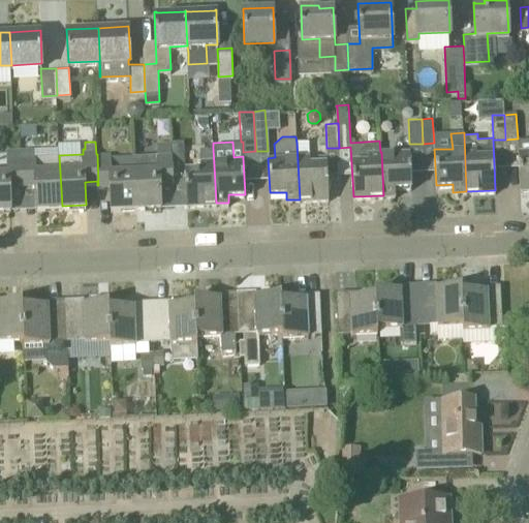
[(311,163),(311,155),(309,142),(297,143),(300,200),(329,197),(327,162),(311,163)]
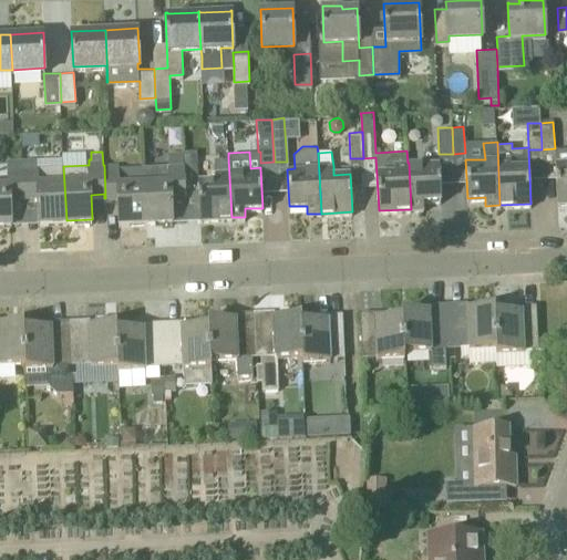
[(35,165),(35,156),(22,157),(24,198),(38,197),(39,221),(66,220),(63,166),(62,166),(62,164),(35,165)]
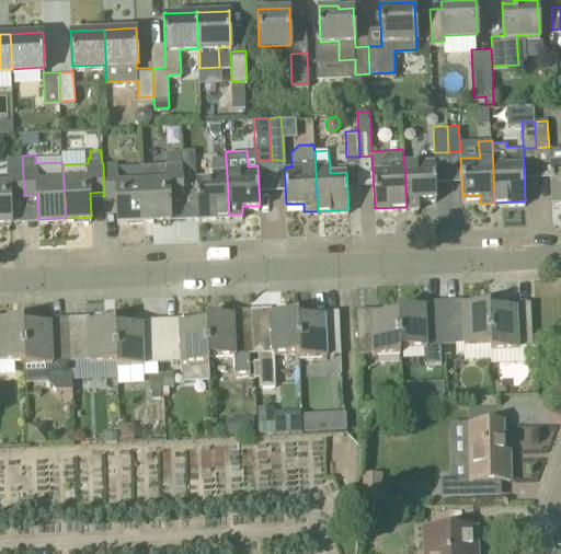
[(0,221),(12,221),(11,196),(24,196),(22,156),(8,156),(9,182),(0,182),(0,221)]
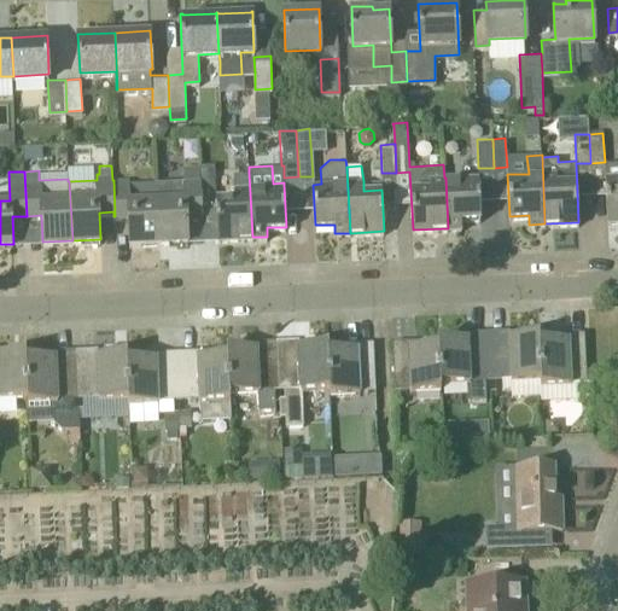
[(202,207),(216,207),(217,239),(252,237),(249,172),(232,173),(233,197),(216,197),(215,198),(215,188),(202,190),(202,207)]
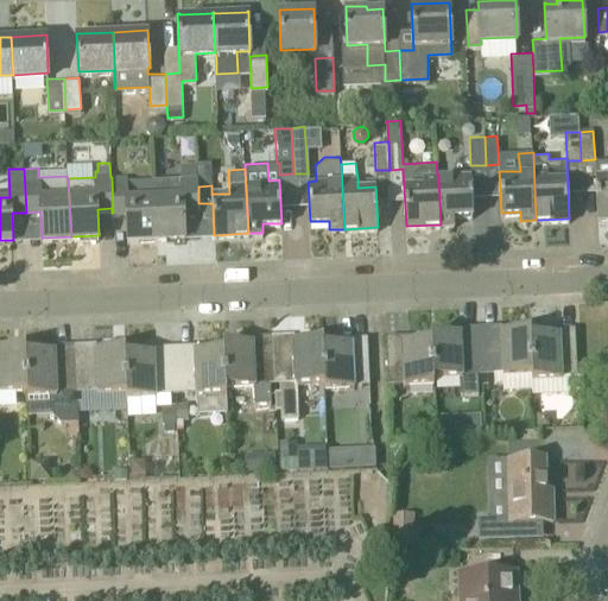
[(441,225),(454,223),(454,215),(473,214),(470,174),(438,175),(441,225)]
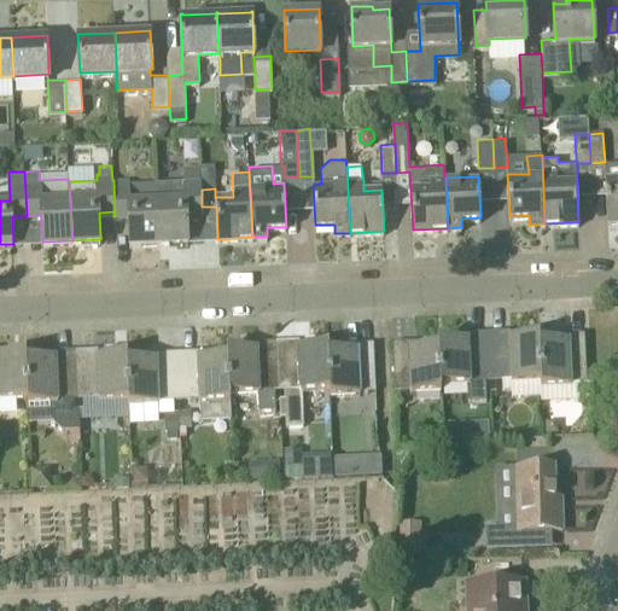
[(607,221),(617,220),(617,178),(605,179),(607,221)]
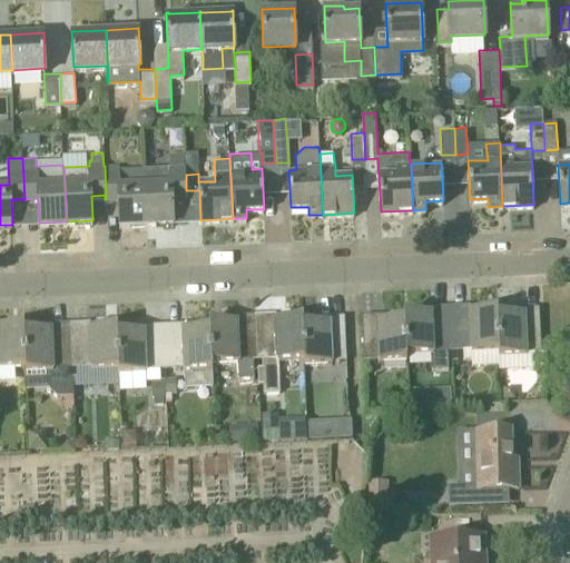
[(118,167),(118,165),(105,166),(106,199),(118,199),(119,224),(148,223),(145,168),(144,168),(144,166),(118,167)]
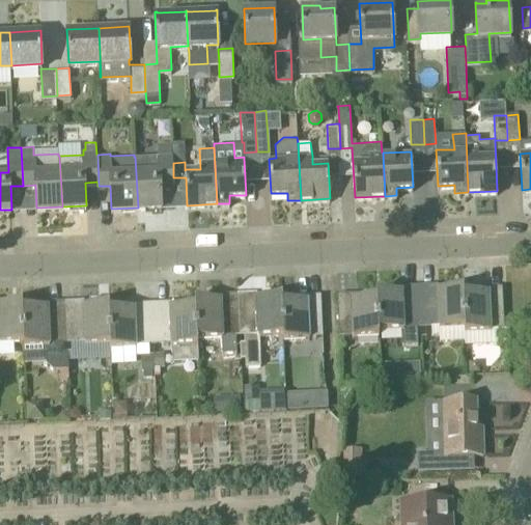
[(173,163),(172,155),(158,155),(135,157),(138,208),(162,206),(161,184),(174,183),(173,177),(173,163)]
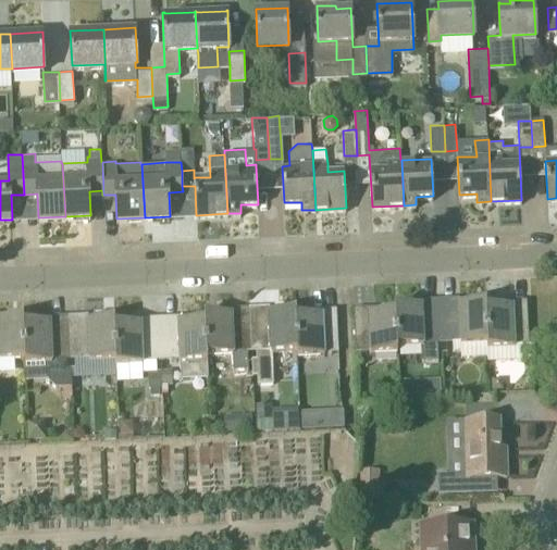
[(460,300),(459,295),(444,295),(446,338),(460,337),(460,340),(486,340),(486,345),(489,345),(486,303),(486,299),(460,300)]
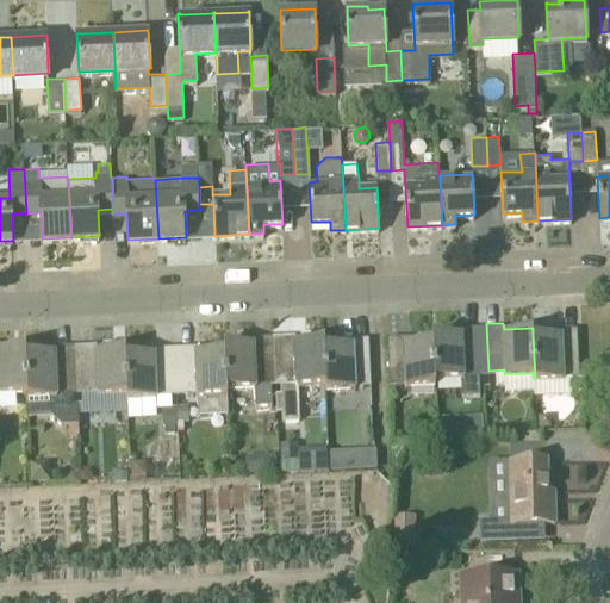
[(480,391),(477,324),(460,324),(460,330),(431,331),(431,337),(434,375),(462,374),(462,392),(480,391)]
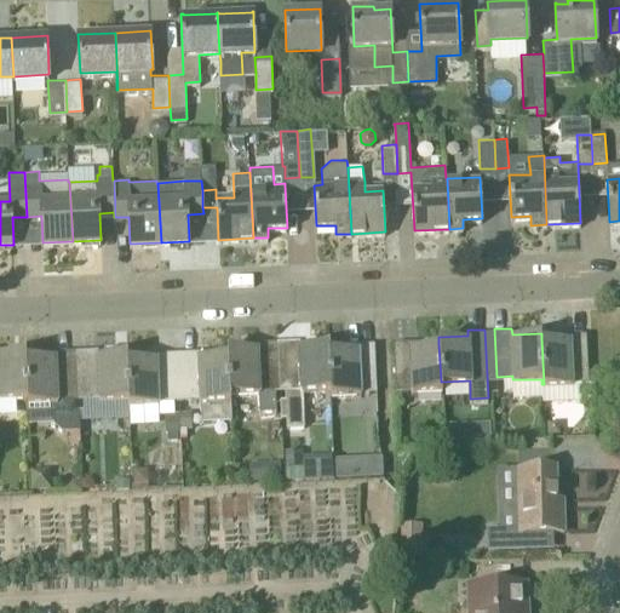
[(589,379),(586,331),(563,332),(564,337),(541,338),(544,384),(573,383),(573,379),(589,379)]
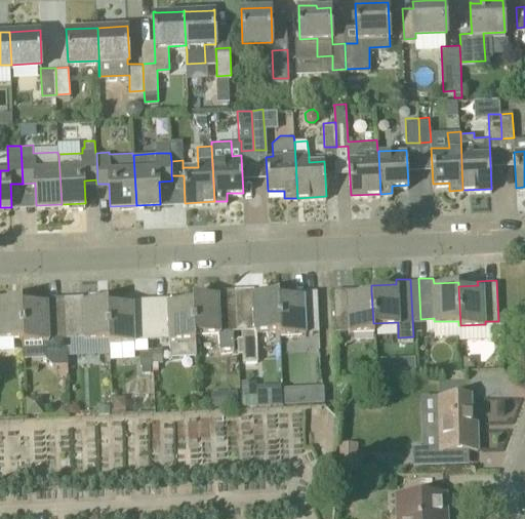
[(254,290),(254,286),(240,286),(242,335),(243,351),(243,359),(257,358),(255,329),(281,328),(279,294),(279,289),(254,290)]
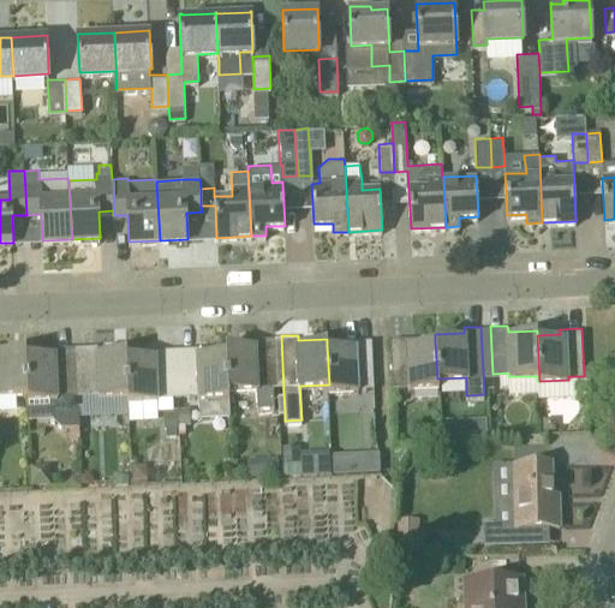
[(413,341),(413,335),(390,337),(393,385),(407,385),(407,387),(437,386),(437,379),(435,340),(413,341)]
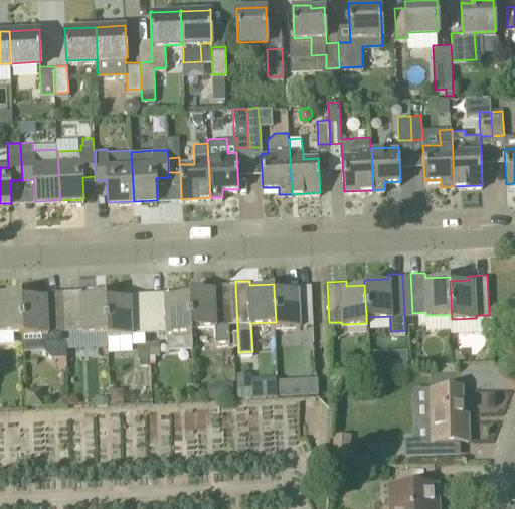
[(229,339),(227,282),(212,282),(213,287),(189,288),(189,293),(191,325),(214,324),(215,340),(229,339)]
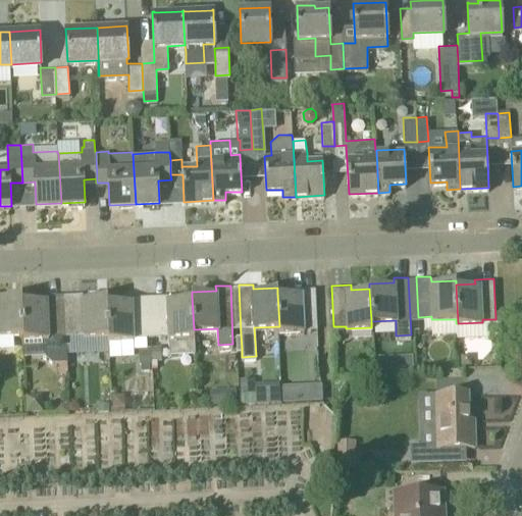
[(279,331),(305,330),(305,328),(317,328),(315,287),(297,287),(297,292),(277,293),(279,326),(279,331)]
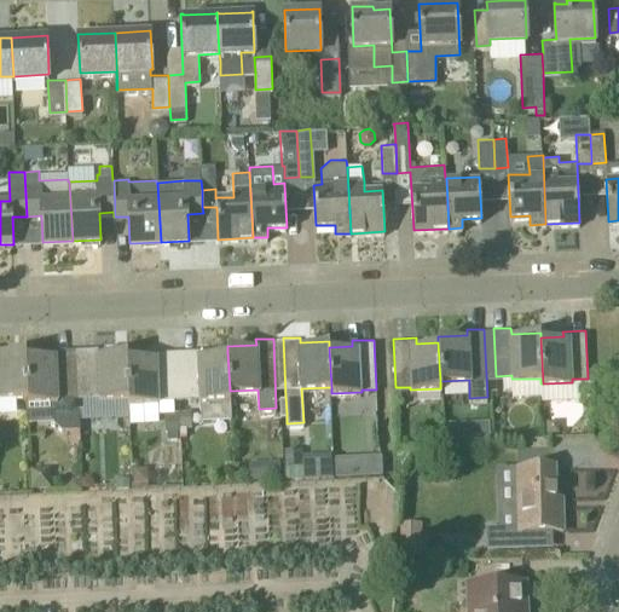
[(98,352),(98,346),(81,347),(84,396),(99,396),(99,397),(129,396),(128,357),(127,351),(98,352)]
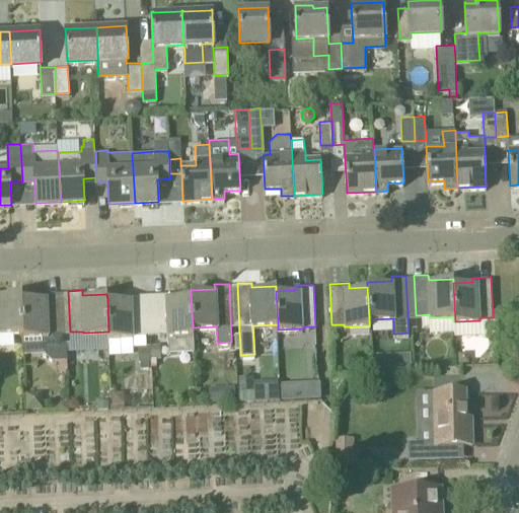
[(62,340),(60,291),(41,292),(42,297),(22,298),(23,331),(23,336),(45,335),(45,346),(53,345),(54,358),(67,357),(66,340),(62,340)]
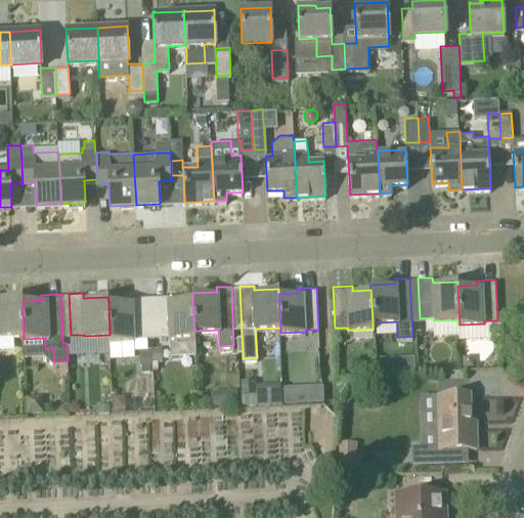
[(195,353),(194,331),(192,298),(173,299),(173,294),(154,295),(156,336),(169,335),(170,354),(195,353)]
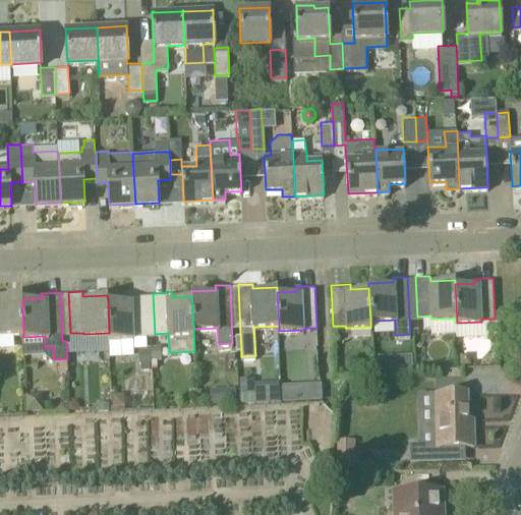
[(109,337),(133,336),(133,335),(147,334),(145,293),(126,294),(126,299),(108,300),(109,333),(109,337)]
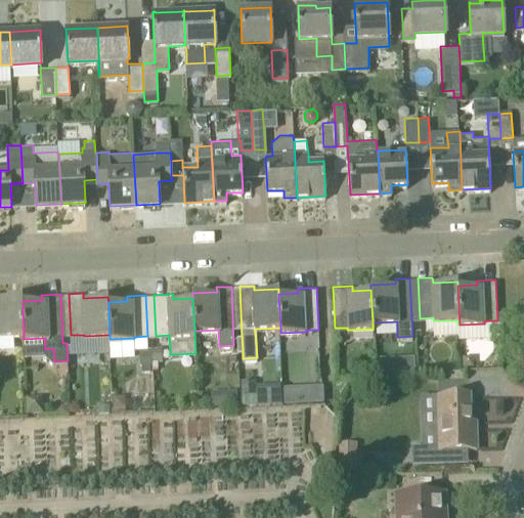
[(0,296),(0,335),(24,334),(23,301),(23,296),(0,296)]
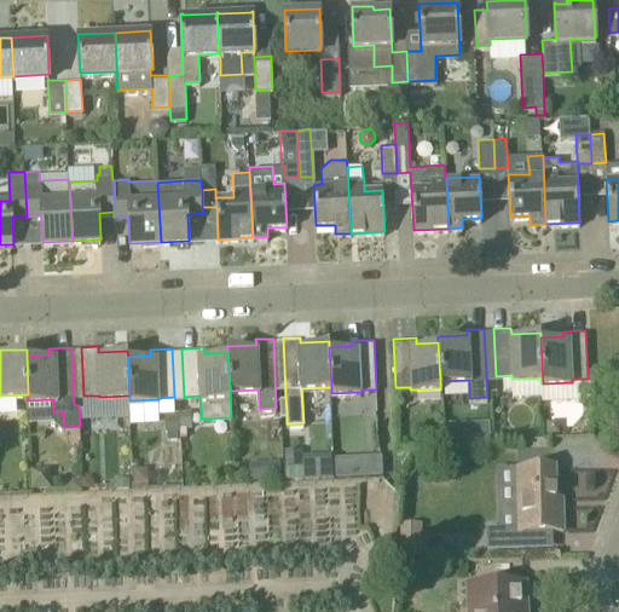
[(174,423),(177,423),(177,408),(162,408),(162,423),(165,423),(165,432),(174,432),(174,423)]
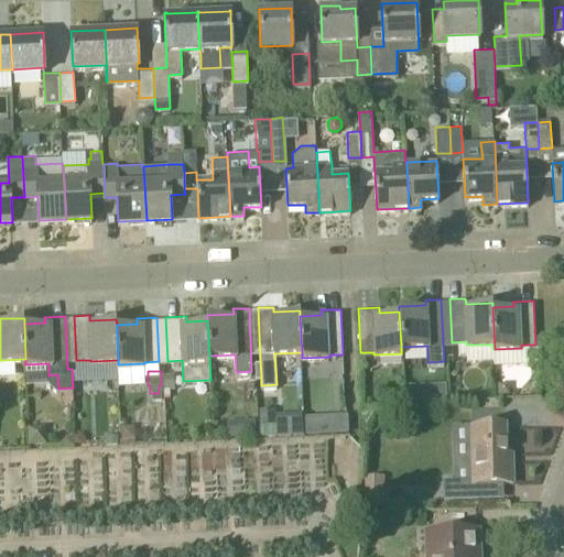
[(164,371),(164,375),(164,390),(164,394),(170,394),(170,384),(173,384),(173,371),(164,371)]
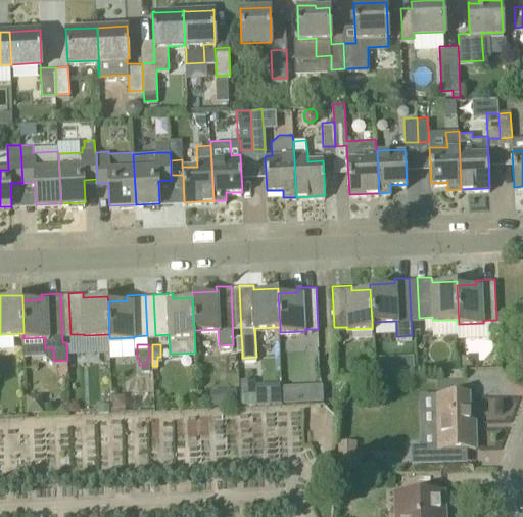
[(394,354),(394,367),(414,367),(413,353),(394,354)]
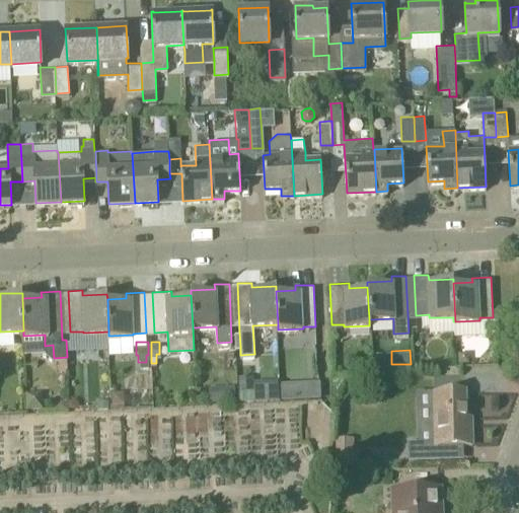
[(297,373),(282,373),(281,384),(297,385),(297,373)]
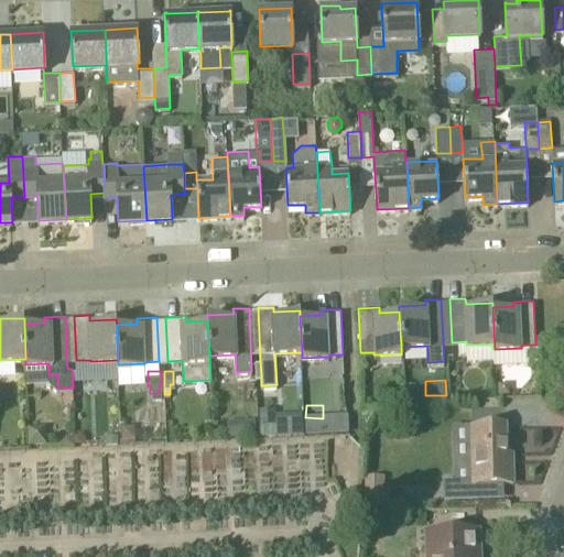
[(260,426),(277,426),(277,407),(260,407),(260,426)]
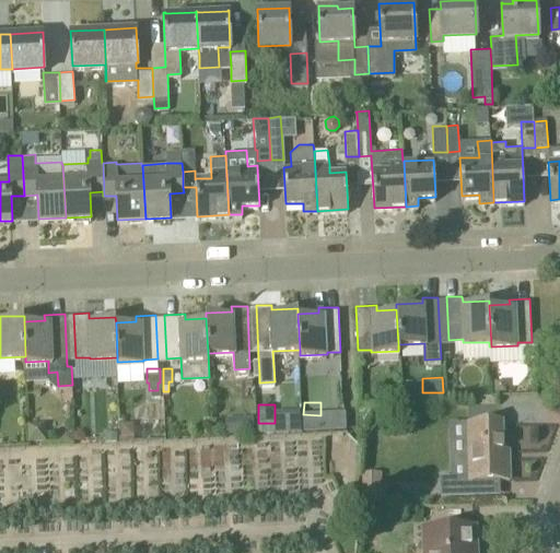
[(225,410),(226,426),(254,425),(253,408),(225,410)]
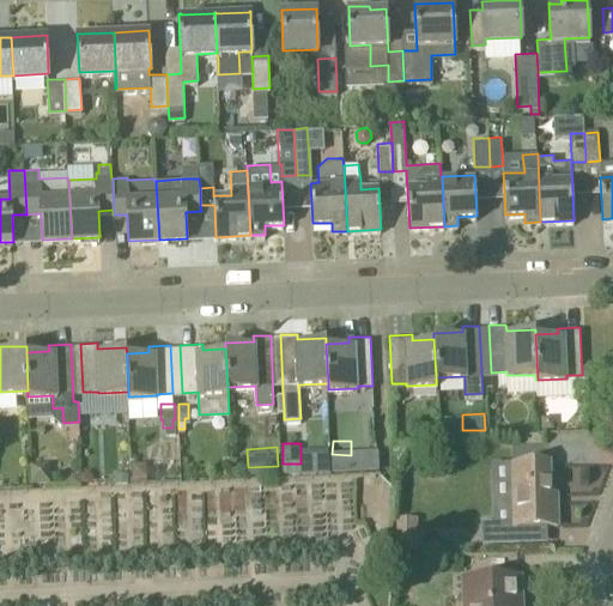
[(30,455),(31,477),(52,476),(50,454),(30,455)]
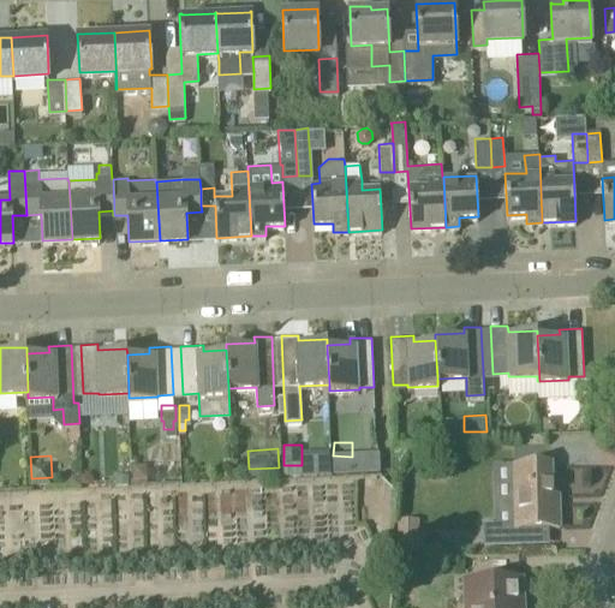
[(551,505),(550,460),(513,462),(513,463),(514,498),(515,525),(559,524),(559,505),(551,505)]
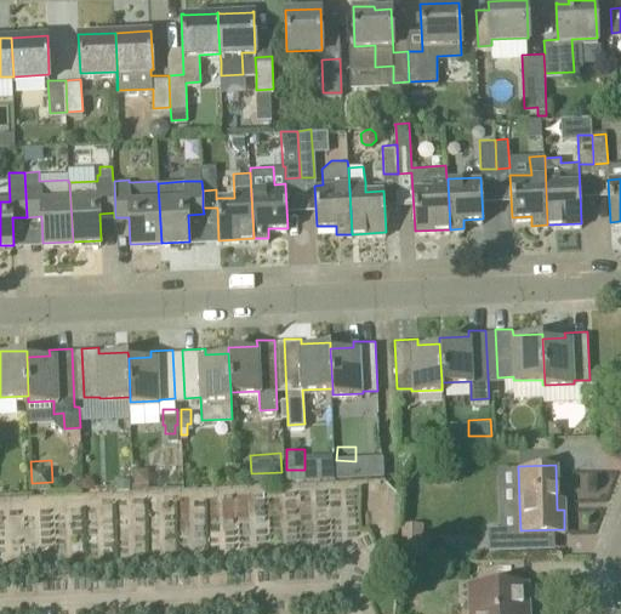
[(422,555),(422,538),(414,538),(414,519),(400,519),(400,553),(422,555)]
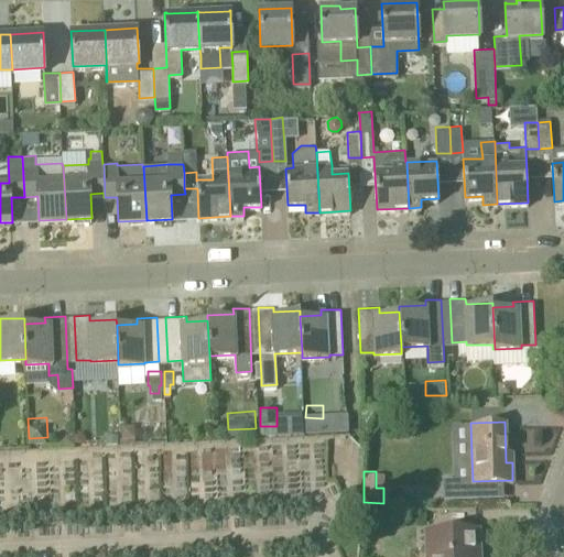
[(426,556),(473,556),(473,549),(479,549),(478,526),(426,528),(426,556)]
